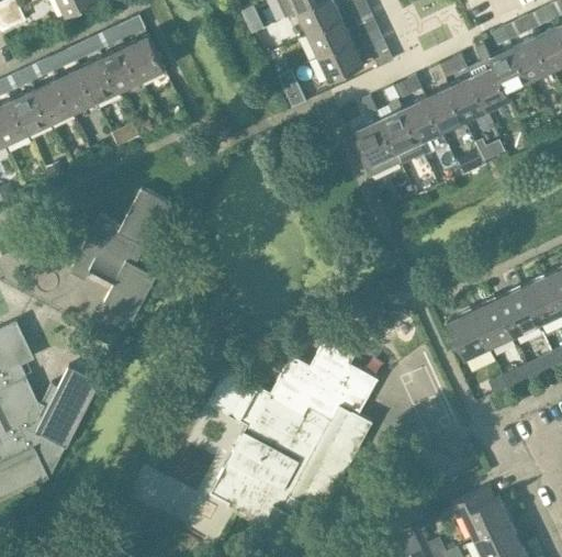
[(9,0),(0,4),(0,19),(20,10),(14,0),(9,0)]
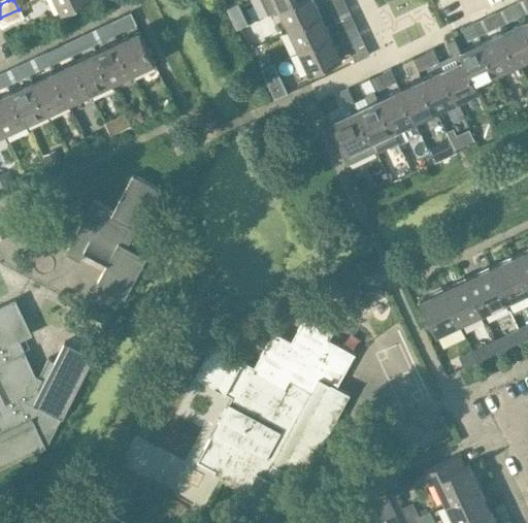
[(53,0),(61,17),(94,1),(93,0),(53,0)]
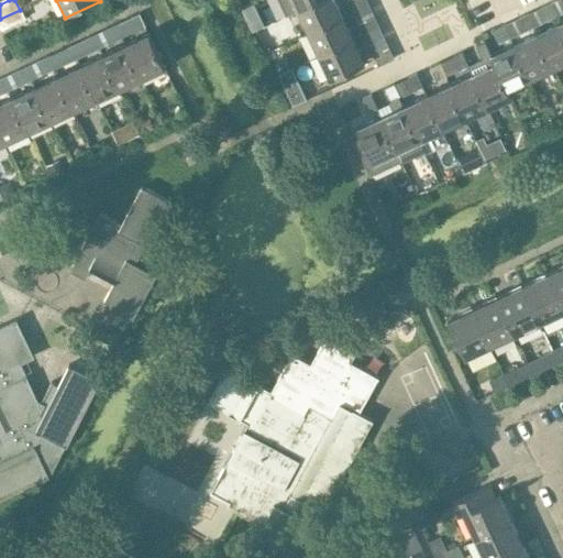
[(290,0),(298,14),(328,0),(290,0)]
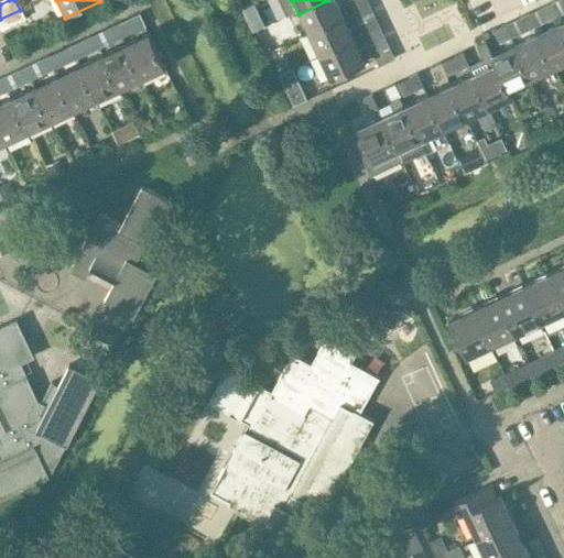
[(328,0),(299,14),(310,37),(344,21),(334,0),(328,0)]
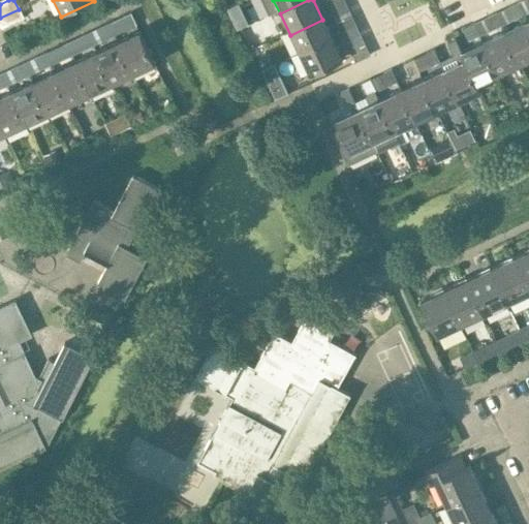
[(328,7),(332,16),(346,9),(343,0),(328,7)]
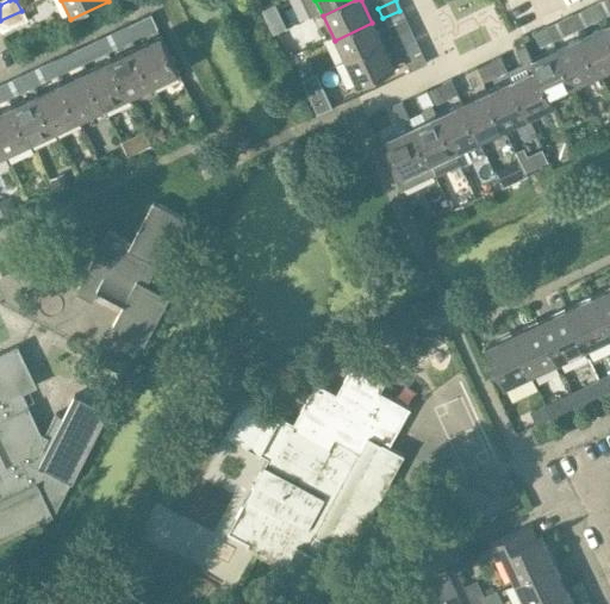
[(586,12),(593,26),(603,22),(596,7),(586,12)]
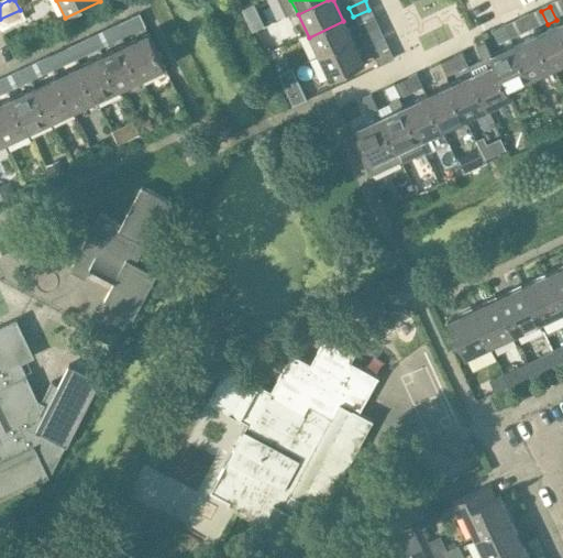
[(0,19),(0,32),(1,34),(25,22),(20,10),(0,19)]
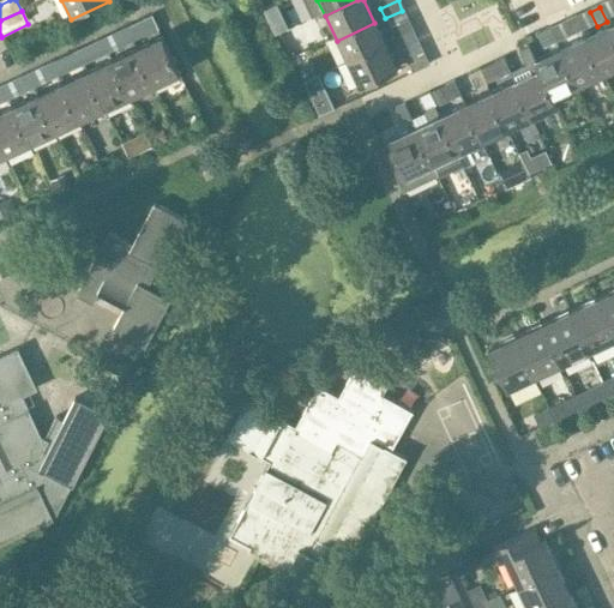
[(142,24),(149,37),(158,34),(151,19),(142,24)]
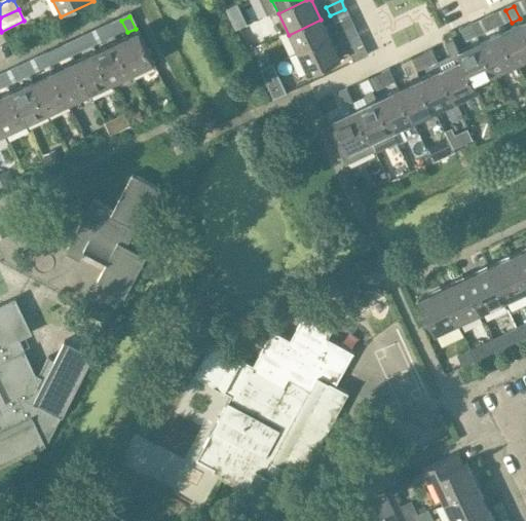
[(485,21),(490,33),(498,29),(493,16),(485,21)]
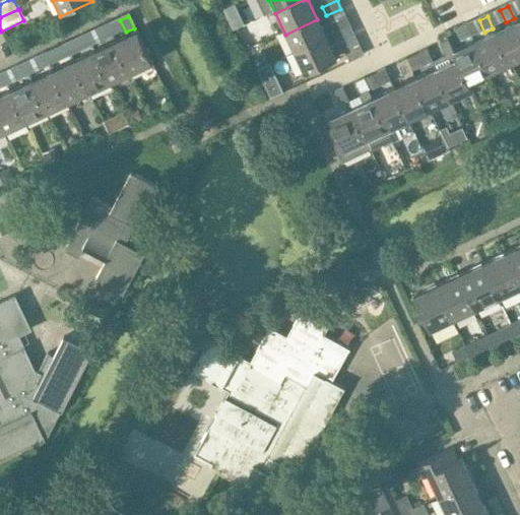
[(285,35),(295,55),(327,41),(317,19),(285,35)]
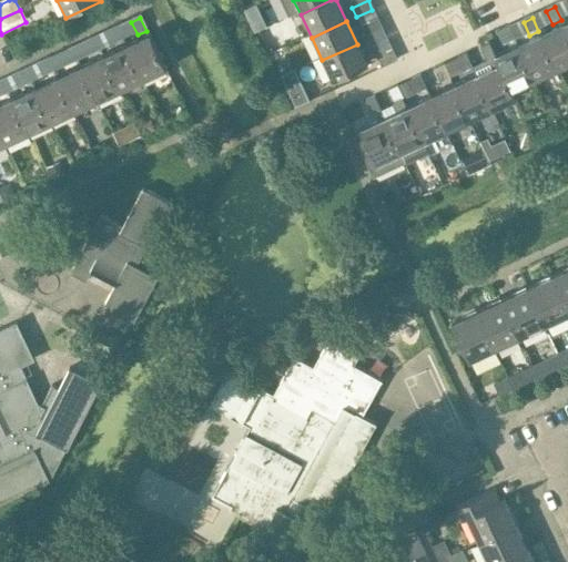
[(363,31),(367,40),(383,32),(378,23),(363,31)]
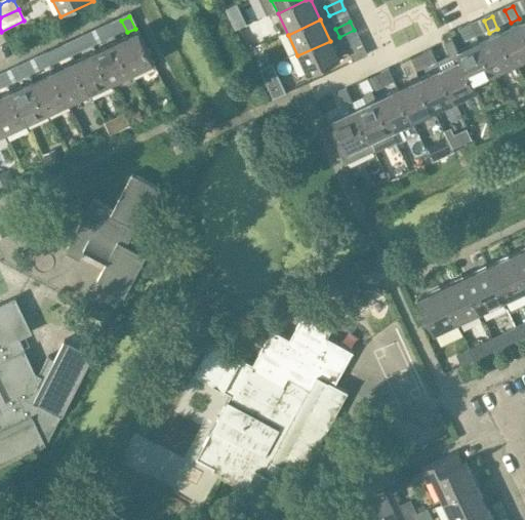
[(101,30),(106,42),(114,38),(109,26),(101,30)]
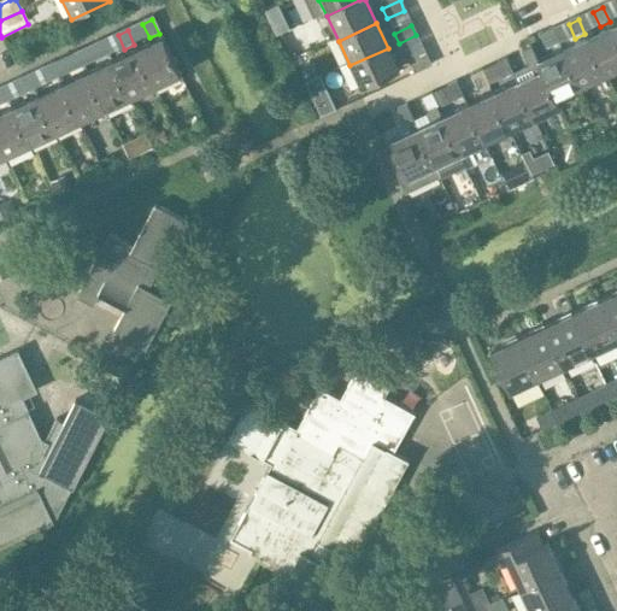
[(587,41),(605,80),(616,74),(616,40),(612,30),(587,41)]
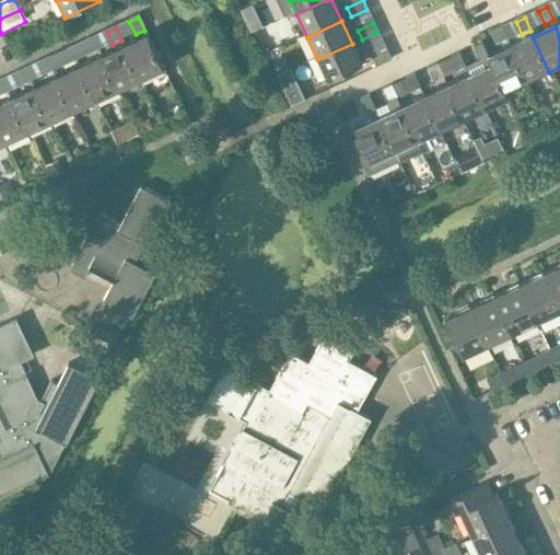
[(493,32),(499,45),(509,41),(502,29),(493,32)]
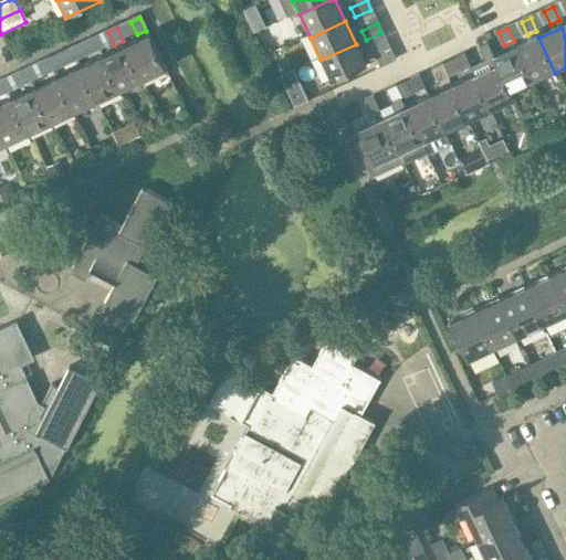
[(126,49),(142,83),(166,72),(149,38),(126,49)]
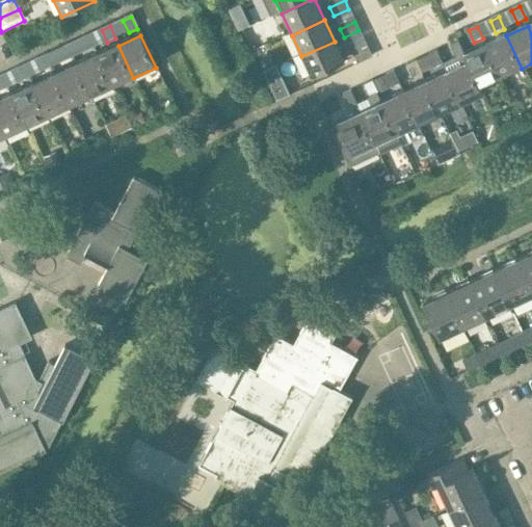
[(485,46),(500,79),(522,69),(506,35),(485,46)]
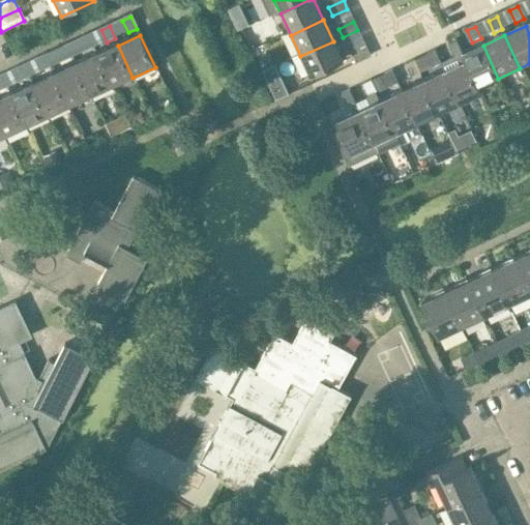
[(80,40),(86,53),(94,49),(88,36),(80,40)]
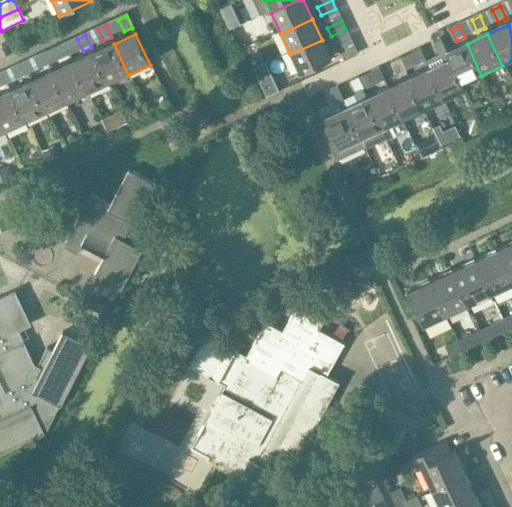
[(290,54),(300,75),(332,61),(322,40),(290,54)]
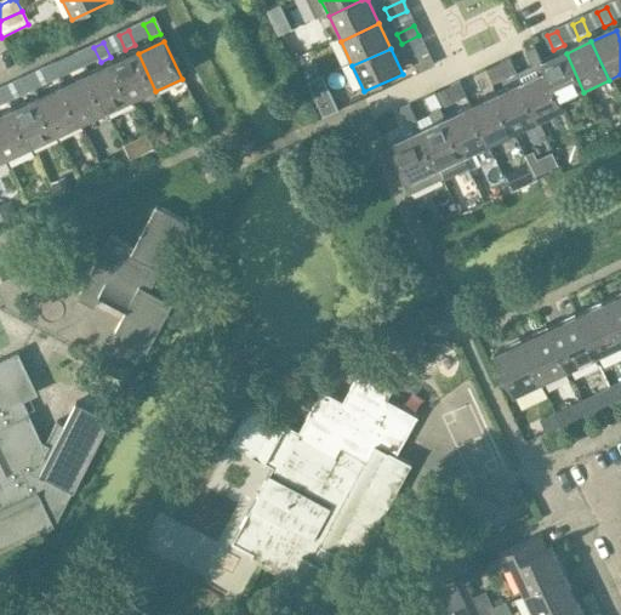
[(531,69),(540,66),(541,64),(535,50),(525,55),(531,69)]
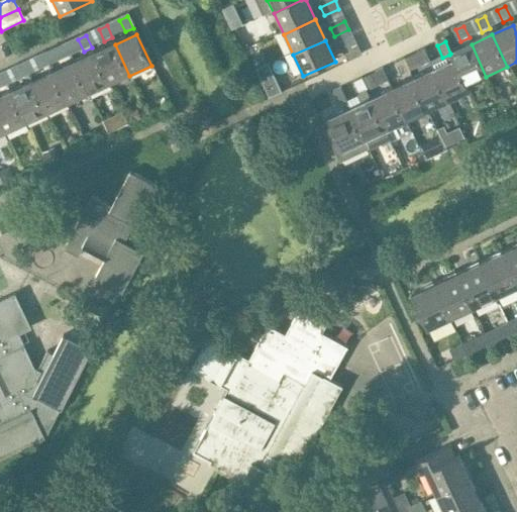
[(340,49),(343,58),(358,50),(354,42),(340,49)]
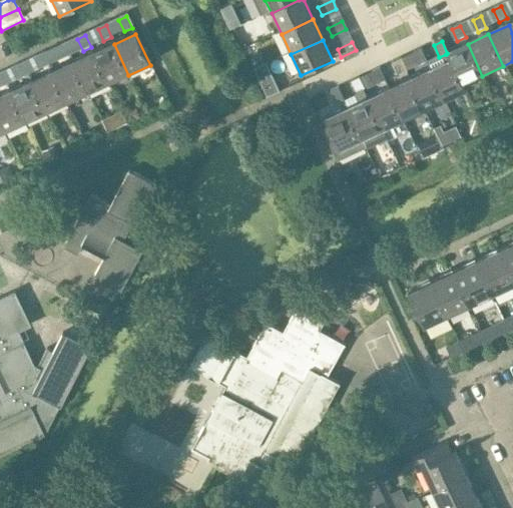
[(93,53),(108,85),(128,75),(114,44),(93,53)]
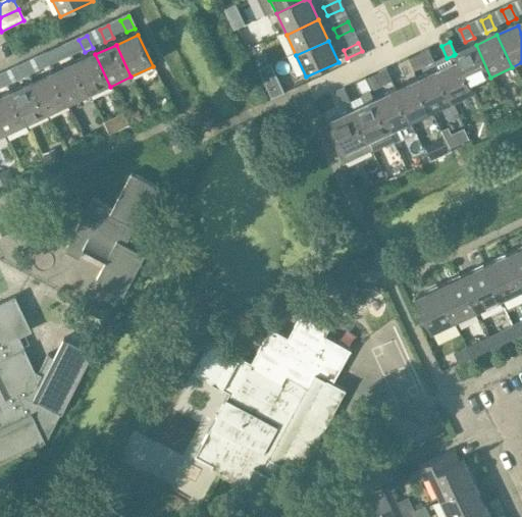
[(455,55),(458,62),(459,62),(470,87),(490,78),(476,45),(455,55)]
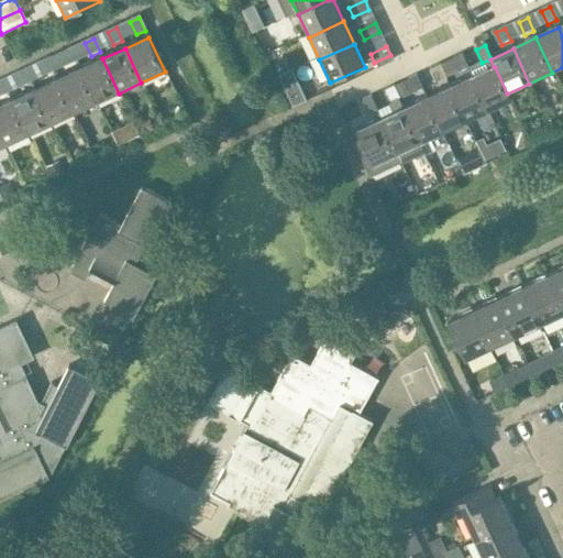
[(62,53),(68,66),(77,62),(72,50),(62,53)]
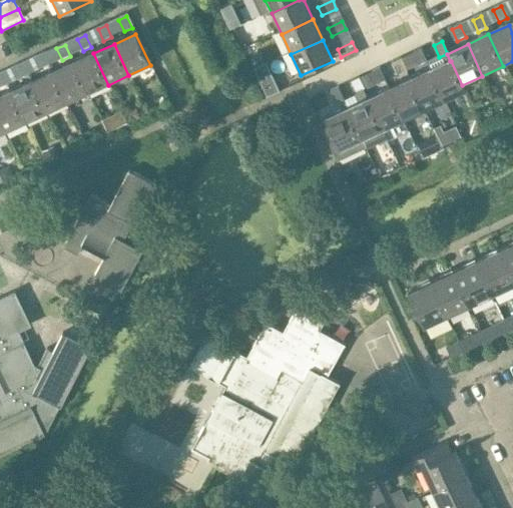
[(413,55),(419,67),(427,63),(421,51),(413,55)]
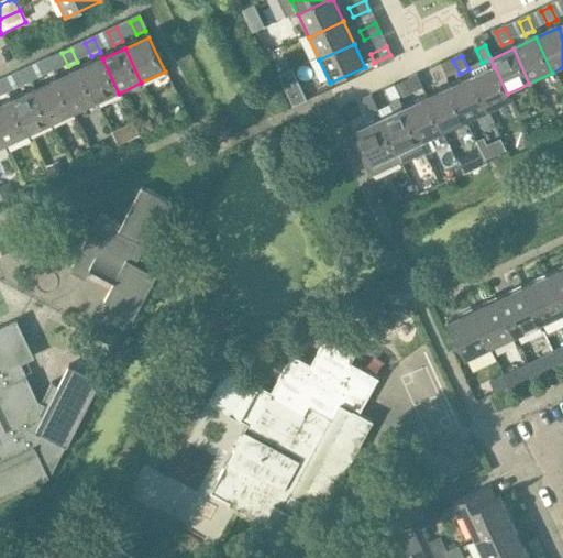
[(79,69),(96,104),(119,94),(102,58),(79,69)]
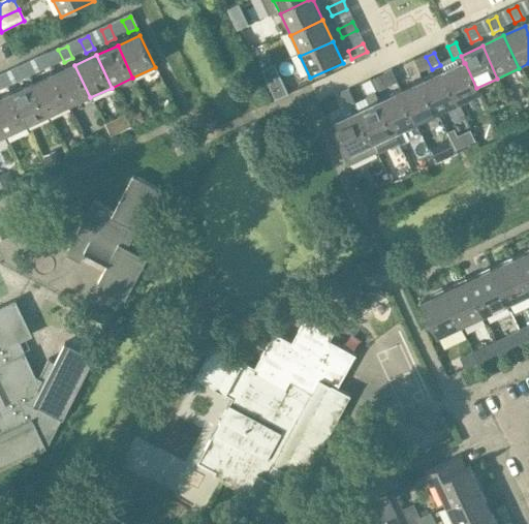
[(37,60),(42,72),(51,68),(45,56),(37,60)]
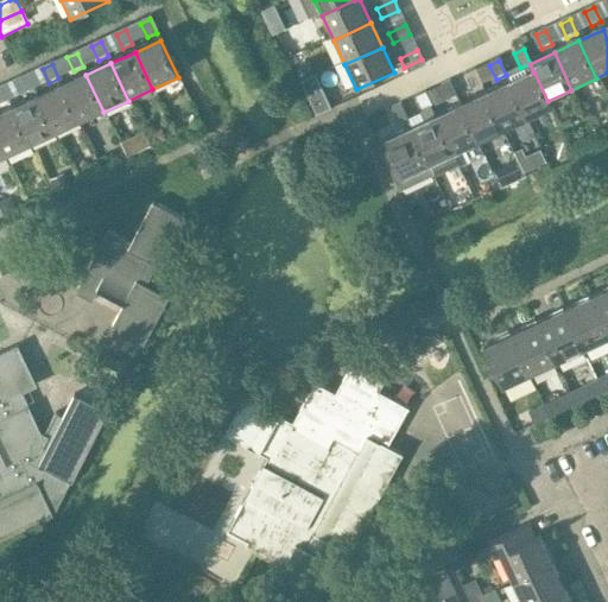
[(464,77),(472,90),(481,87),(474,73),(464,77)]
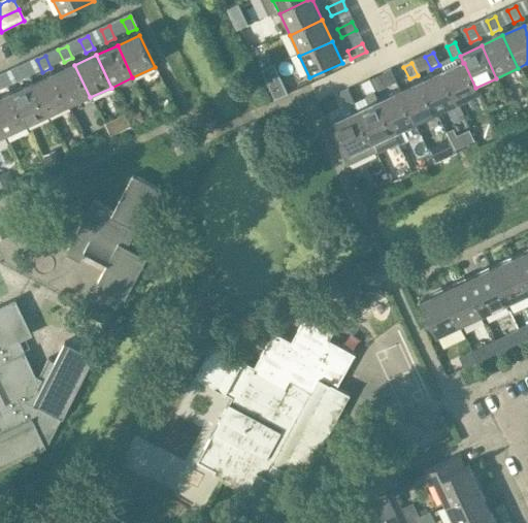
[(442,73),(457,105),(480,95),(475,88),(464,63),(463,63),(442,73)]
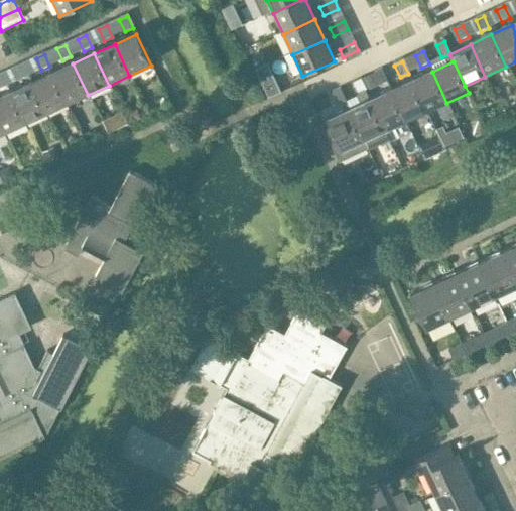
[(52,74),(67,105),(88,95),(73,64),(52,74)]
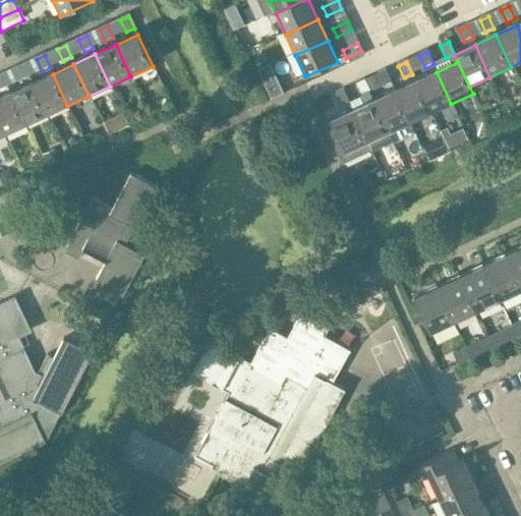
[(15,69),(21,80),(30,77),(23,65),(15,69)]
